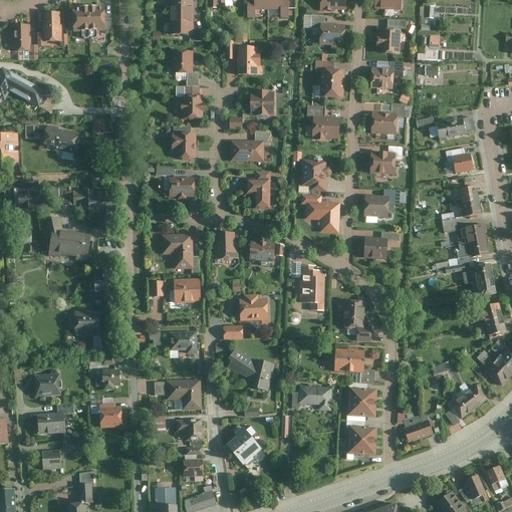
[(168,0),(169,13),(190,13),(190,0),(168,0)]
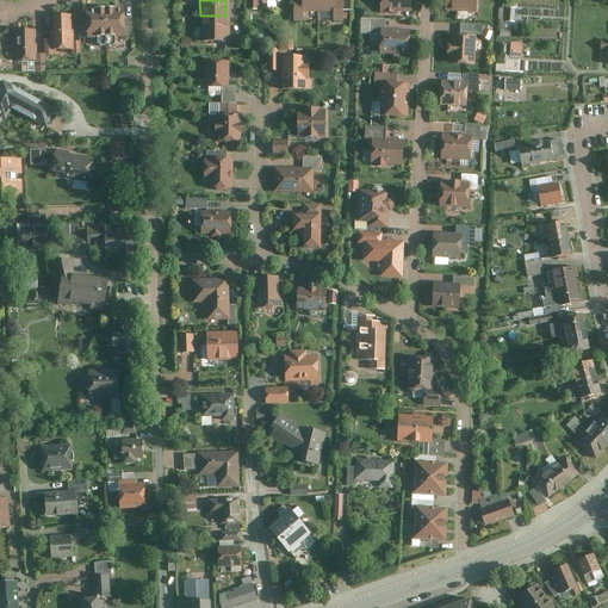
[(291,0),(291,19),(301,19),(301,8),(301,0),(291,0)]
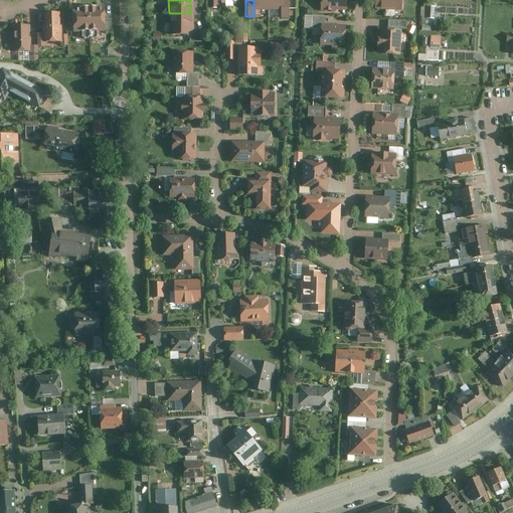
[(267,0),(267,7),(280,8),(281,8),(280,0),(267,0)]
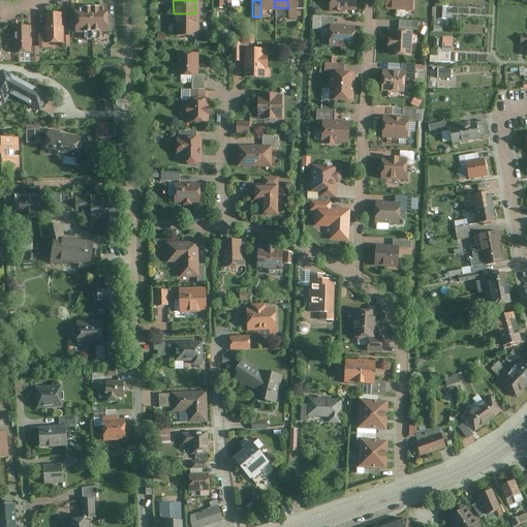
[(329,0),(328,8),(342,9),(343,7),(353,8),(353,0),(329,0)]
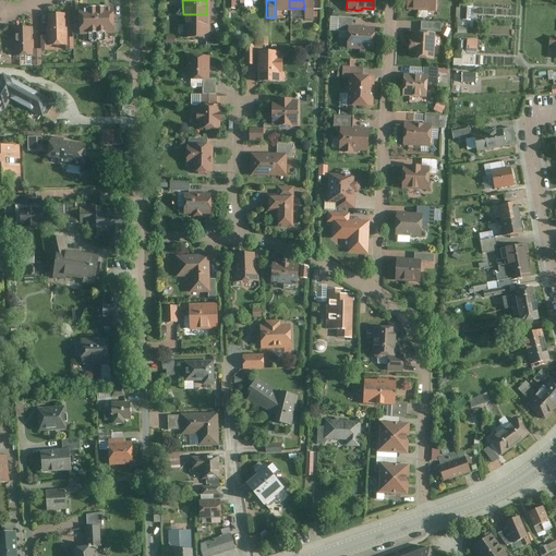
[(407,0),(407,9),(436,10),(436,0),(407,0)]
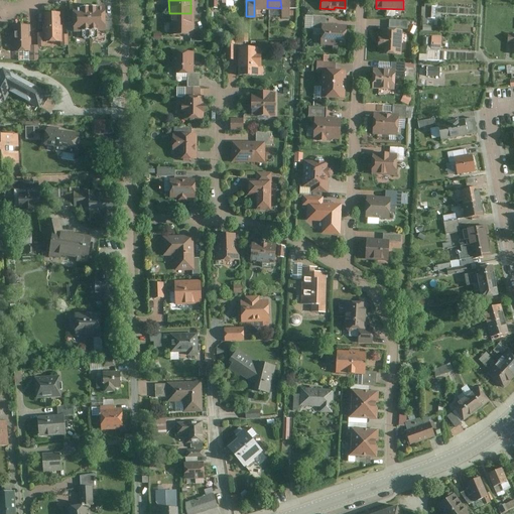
[(423,3),(423,24),(434,24),(435,3),(423,3)]
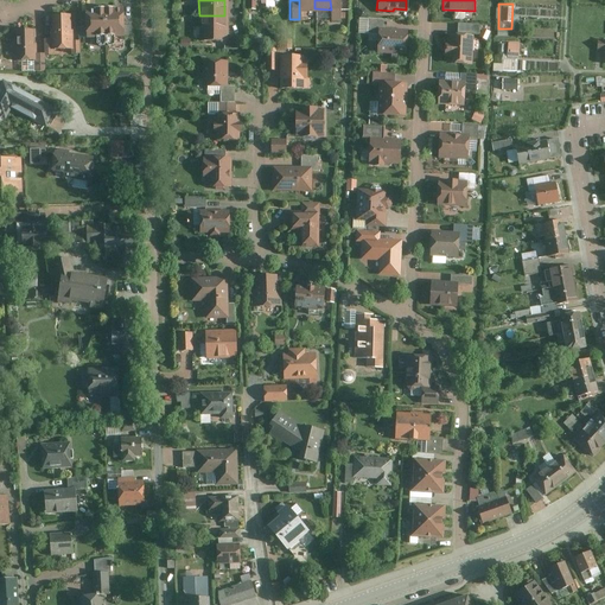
[(86,25),(86,36),(95,34),(95,43),(97,44),(102,44),(104,42),(106,44),(112,44),(113,42),(113,34),(122,34),(122,24),(121,7),(113,7),(113,6),(93,7),(93,8),(84,8),(86,25)]
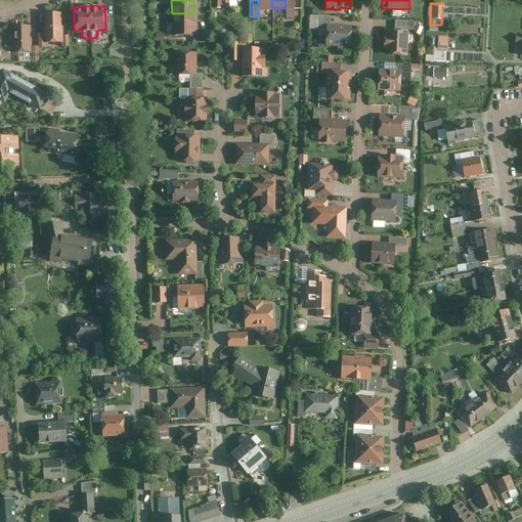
[(43,33),(43,41),(44,41),(59,40),(61,40),(61,34),(60,26),(58,26),(58,11),(44,12),(44,25),(42,26),(43,33)]
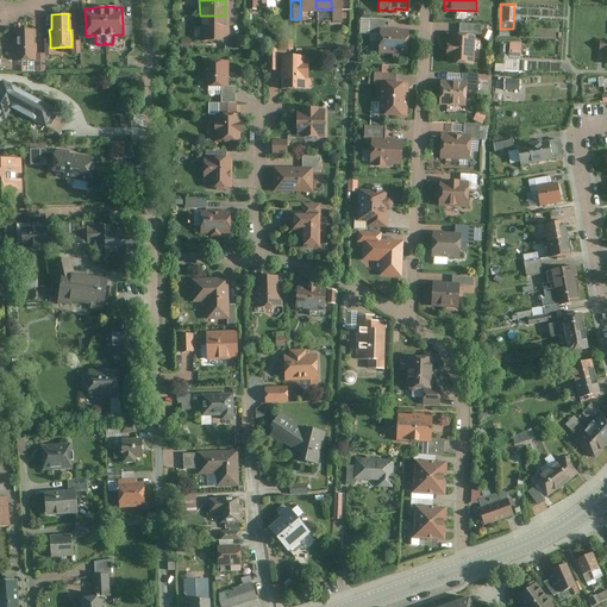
[(225,32),(225,16),(200,16),(199,43),(218,43),(218,50),(233,50),(233,32),(225,32)]
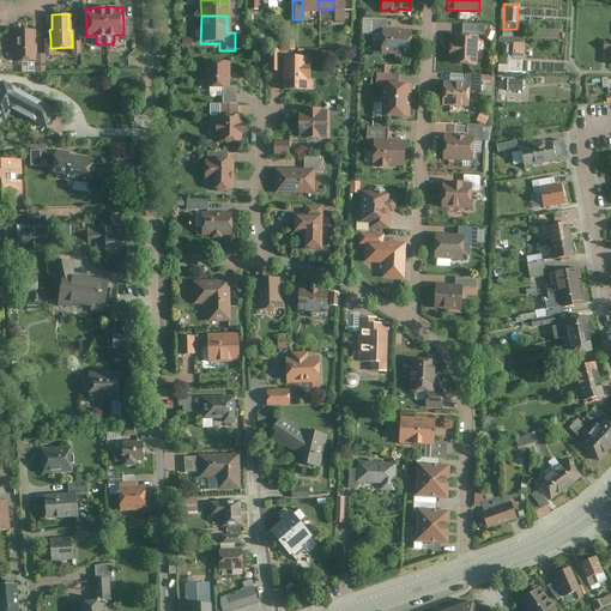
[(369,17),(369,32),(381,34),(381,29),(388,29),(388,18),(369,17)]
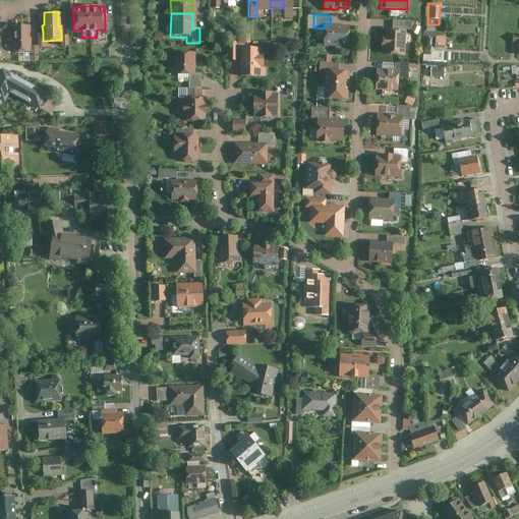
[(394,31),(384,30),(383,55),(406,56),(407,30),(411,30),(411,20),(395,19),(394,31)]
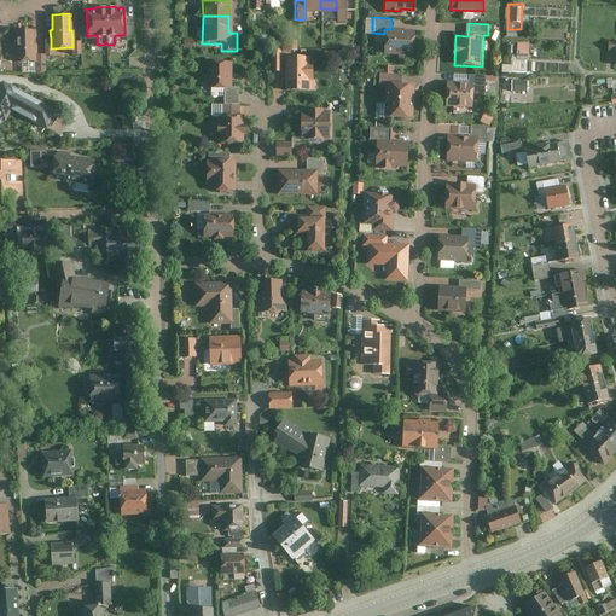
[(13,41),(13,59),(33,59),(35,59),(35,53),(35,44),(33,44),(32,29),(15,29),(16,41),(13,41)]
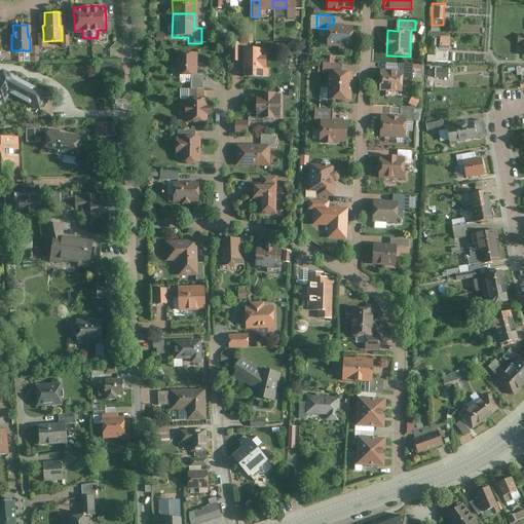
[(327,29),(326,43),(337,44),(337,50),(343,50),(344,44),(349,44),(350,26),(333,25),(327,25),(327,29)]
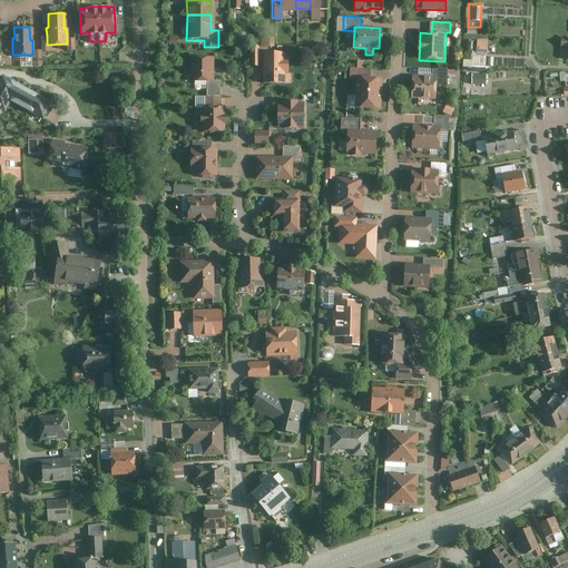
[(473,51),(486,51),(486,38),(473,38),(473,51)]
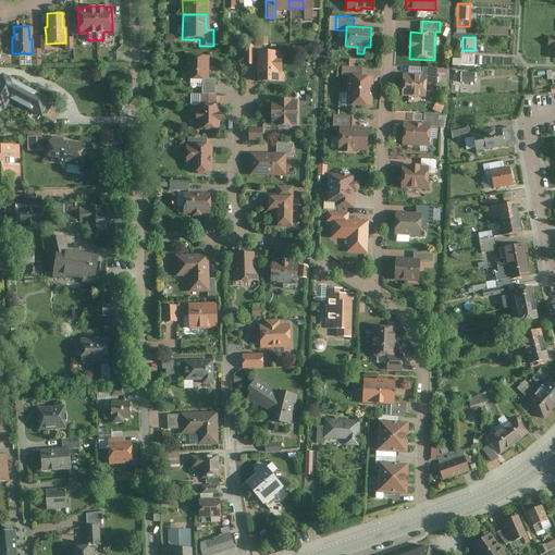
[(253,45),(241,44),(239,63),(251,63),(253,45)]
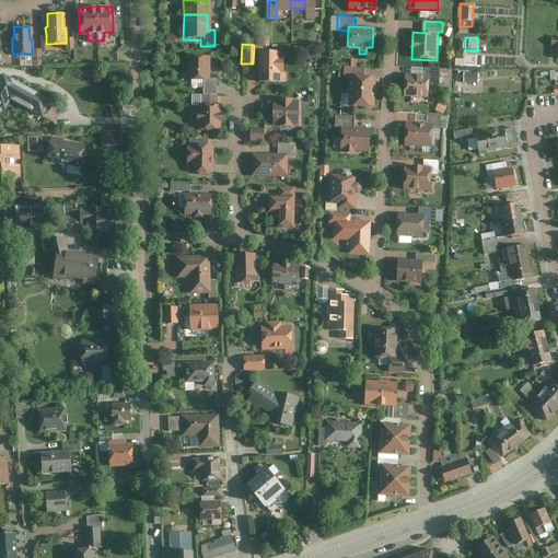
[(280,48),(255,47),(254,82),(279,83),(280,48)]
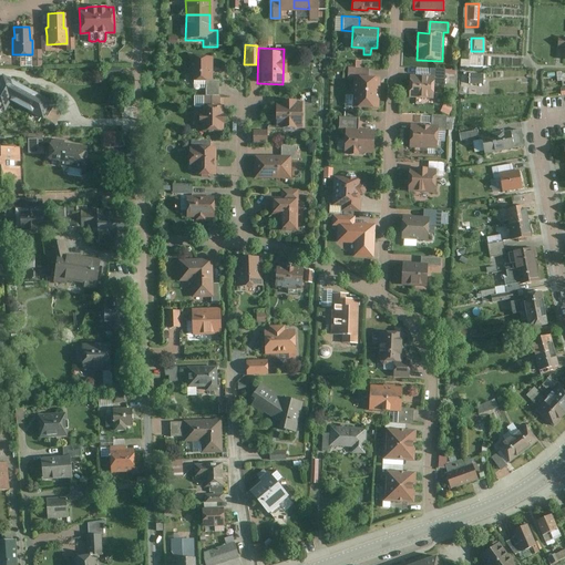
[(30,54),(30,65),(40,65),(40,50),(40,49),(32,49),(32,54),(30,54)]
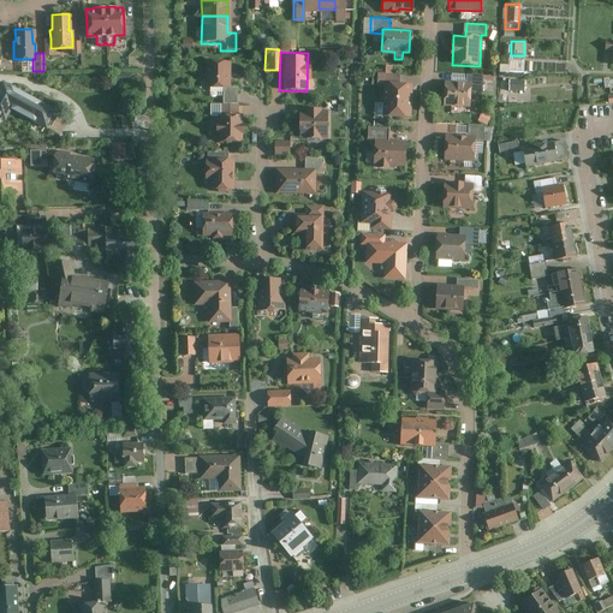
[(507,70),(523,70),(524,57),(509,57),(507,70)]
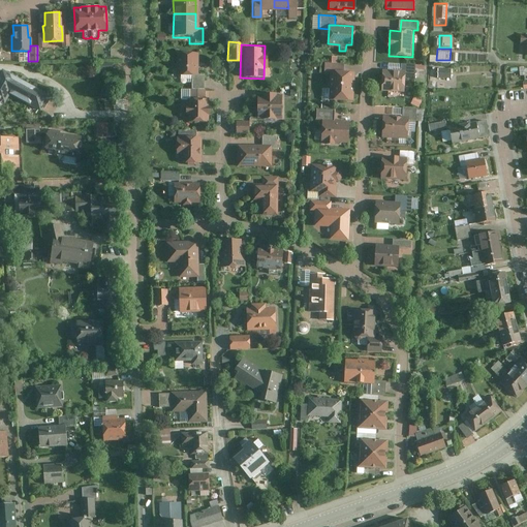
[(197,53),(174,52),(174,78),(189,79),(188,89),(203,89),(203,74),(197,74),(197,53)]
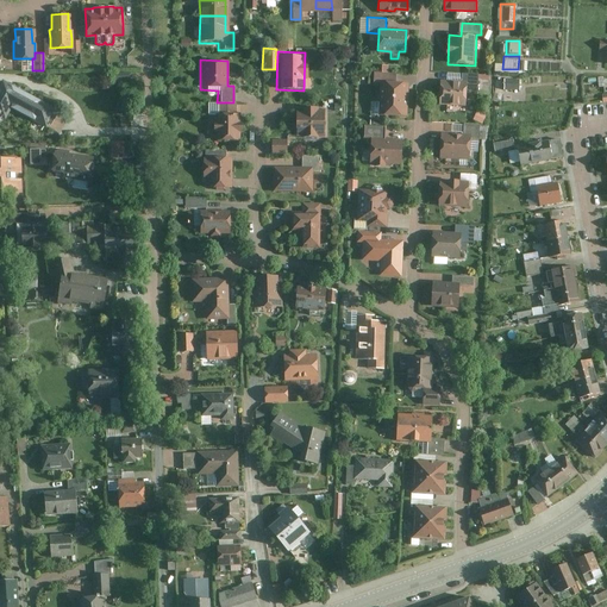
[(393,73),(368,72),(367,82),(375,83),(373,117),(402,119),(405,83),(392,83),(393,73)]
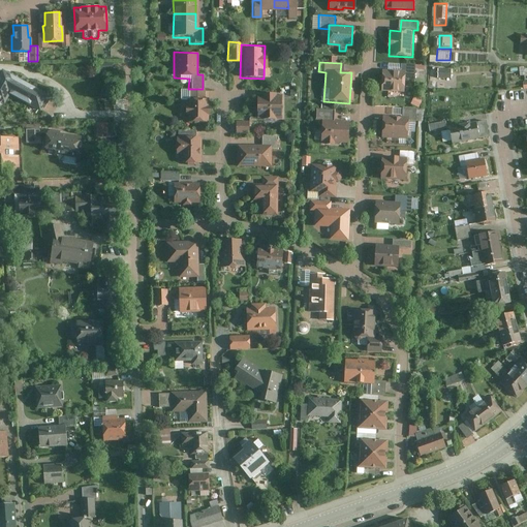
[(402,70),(381,70),(381,91),(406,92),(406,79),(414,80),(415,64),(402,63),(402,70)]
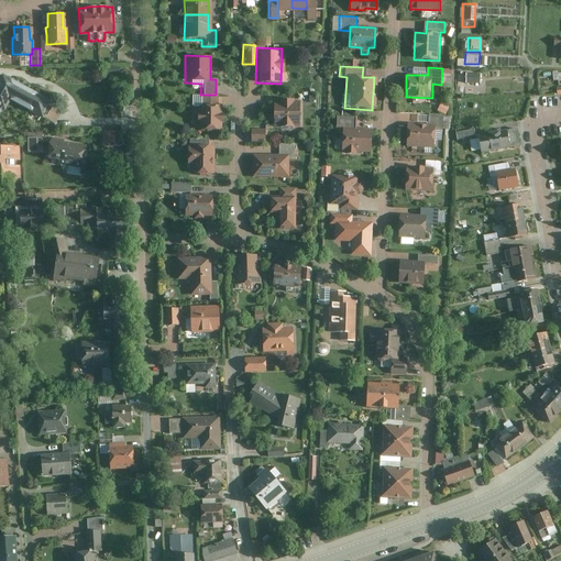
[(464,81),(479,81),(479,70),(465,70),(464,81)]
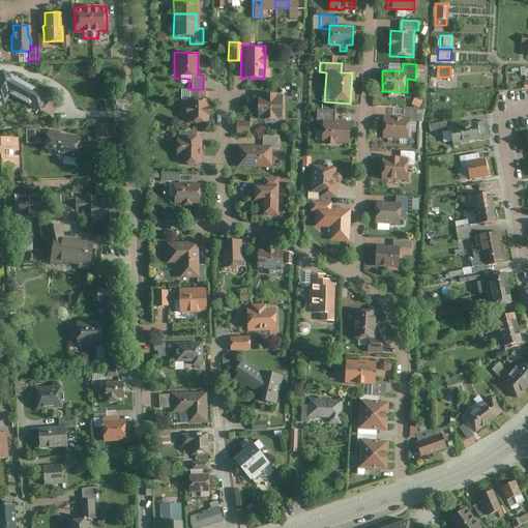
[(1,69),(0,71),(0,100),(3,103),(8,93),(36,108),(38,109),(47,94),(1,69)]
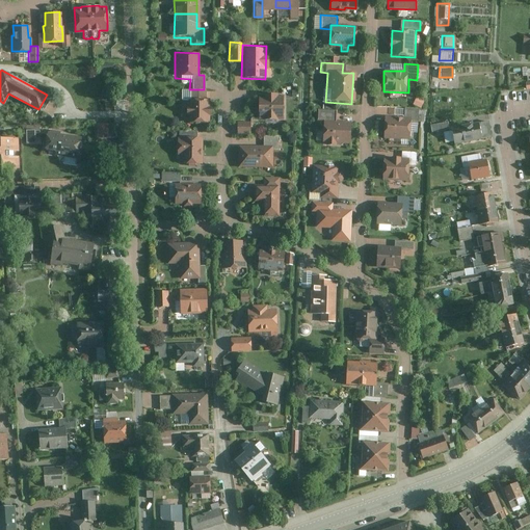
[(184,97),(184,125),(211,125),(211,98),(205,98),(205,89),(204,89),(189,89),(189,97),(184,97)]
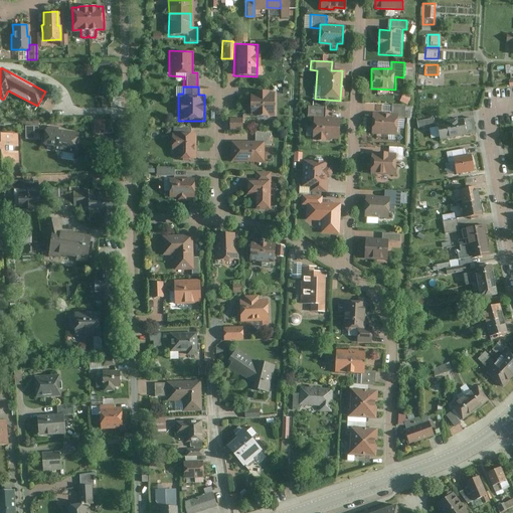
[(274,92),(249,91),(248,115),(273,116),(274,92)]
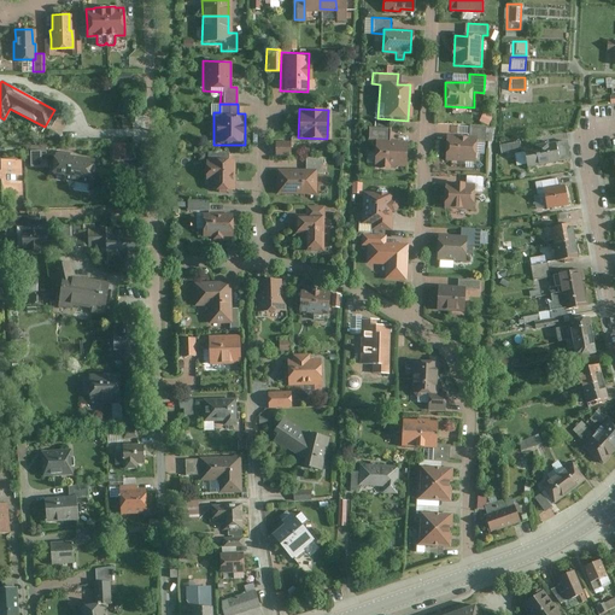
[(480,111),(478,118),(487,123),(491,115),(480,111)]
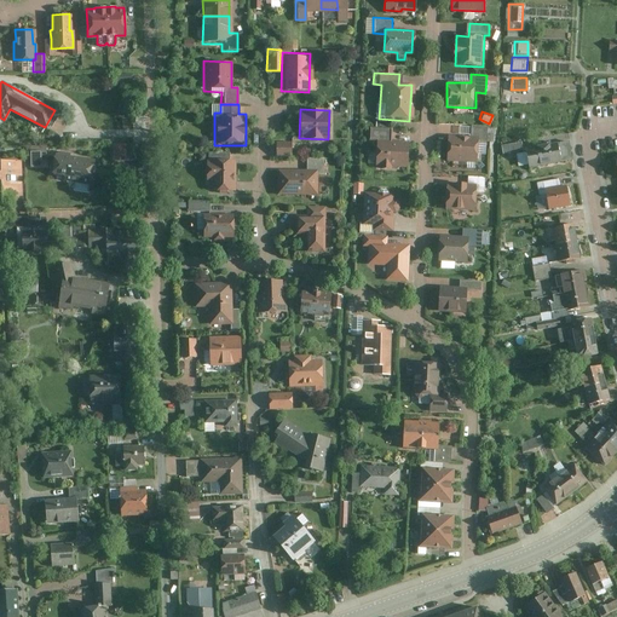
[(470,136),(447,134),(445,160),(478,162),(479,140),(486,140),(488,126),(471,125),(470,136)]
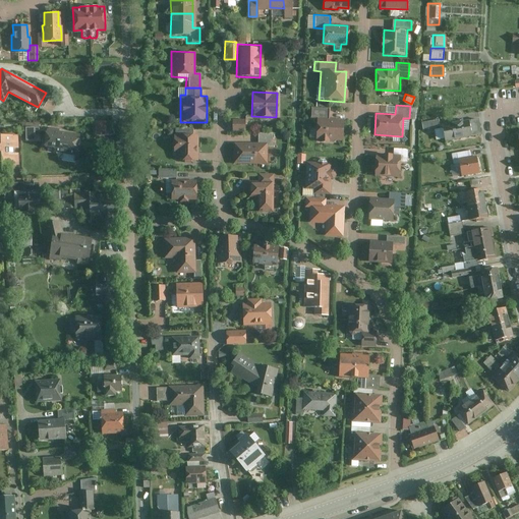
[(327,108),(306,107),(306,116),(313,117),(311,140),(340,142),(342,116),(326,114),(327,108)]
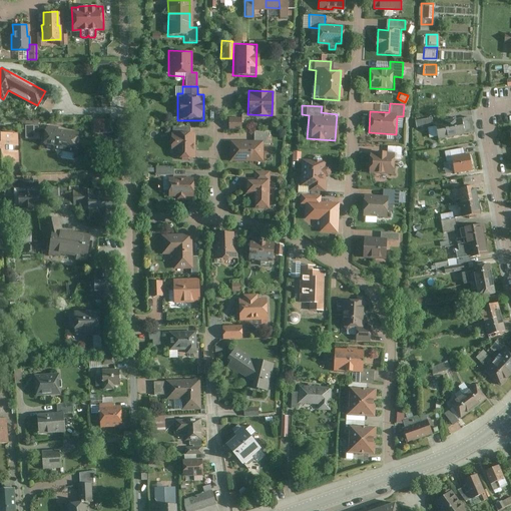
[(242,116),(227,115),(226,128),(241,129),(242,116)]
